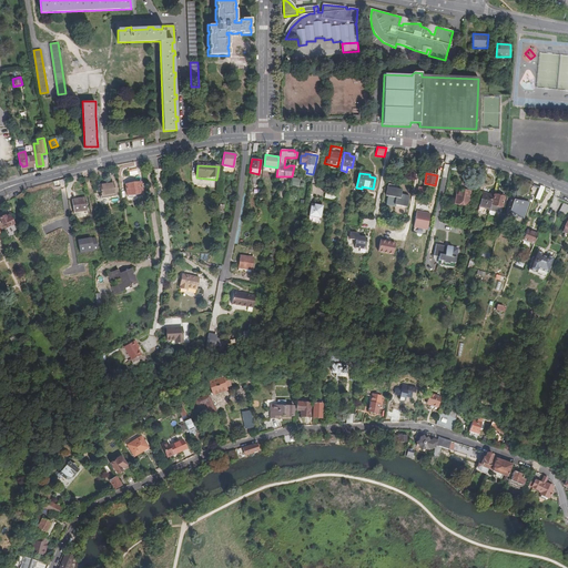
[(115,196),(113,183),(98,185),(100,200),(115,196)]
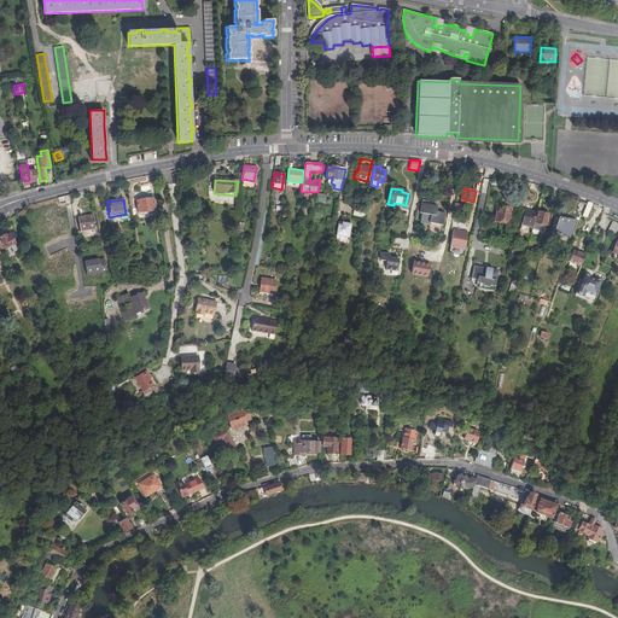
[(157,209),(156,202),(155,202),(153,199),(138,202),(139,213),(141,215),(145,216),(147,215),(150,213),(150,211),(156,211),(156,209),(157,209)]
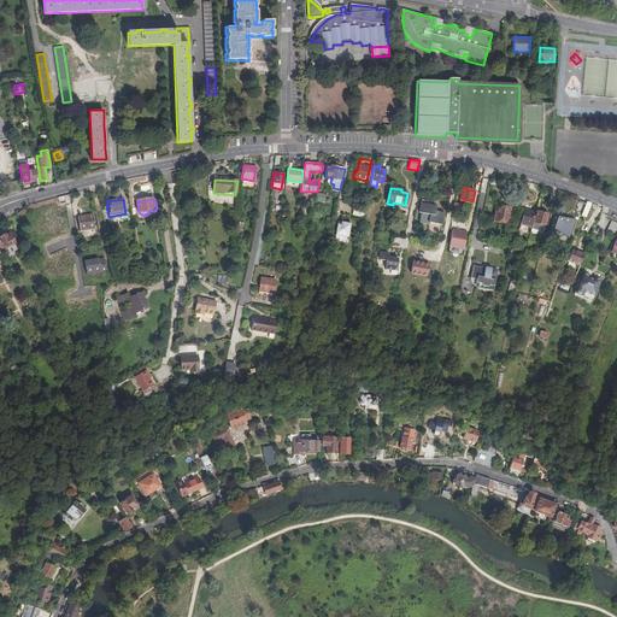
[(430,206),(430,203),(422,200),(418,213),(421,215),(419,223),(428,224),(428,223),(441,225),(444,213),(435,212),(435,207),(430,206)]
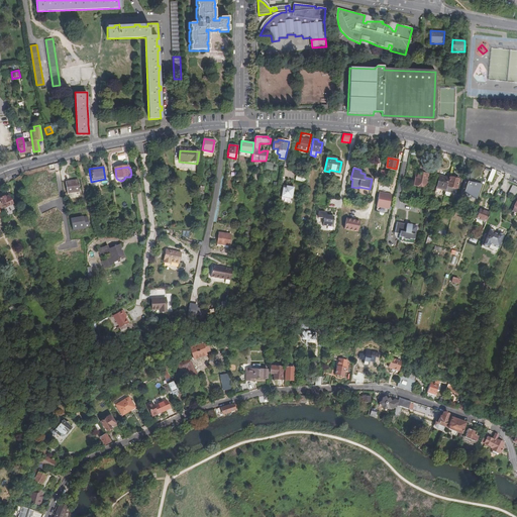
[(492,169),(487,181),(490,182),(495,171),(492,169)]
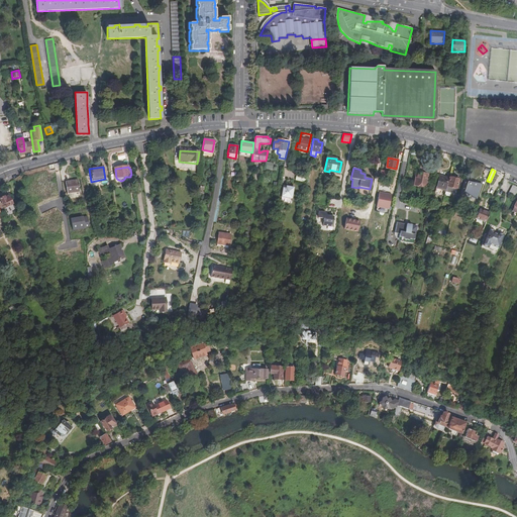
[(424,189),(428,175),(417,172),(413,186),(424,189)]
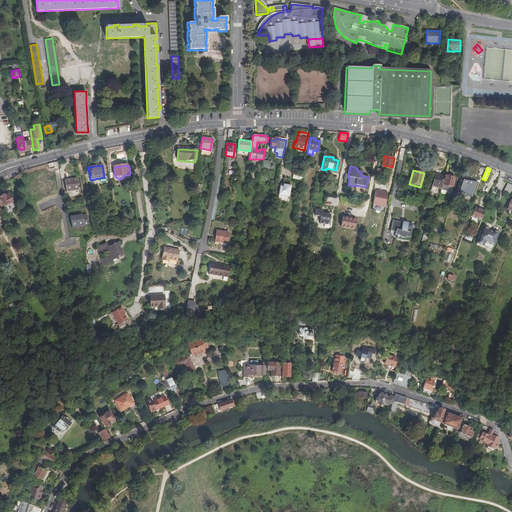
[(293,179),(302,180),(302,177),(303,172),(300,172),(299,172),(298,173),(295,172),(293,179)]
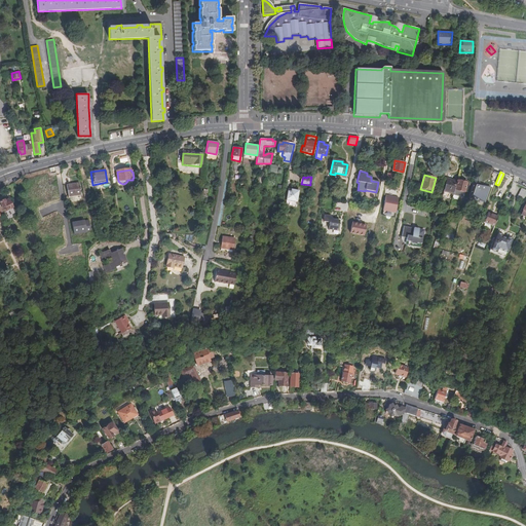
[(444,191),(453,194),(457,182),(448,179),(444,191)]
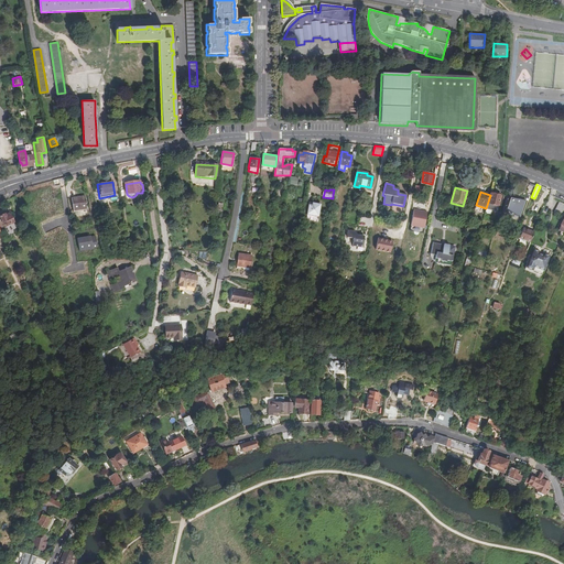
[(491,194),(487,210),(497,213),(501,197),(500,196),(501,195),(497,194),(496,195),(491,194)]
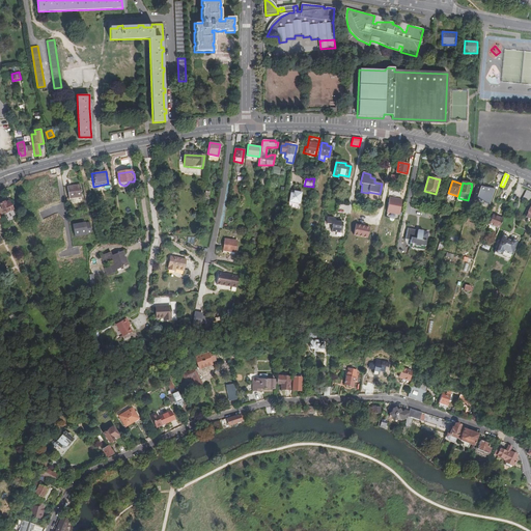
[(495,190),(479,184),(474,198),(488,204),(495,190)]
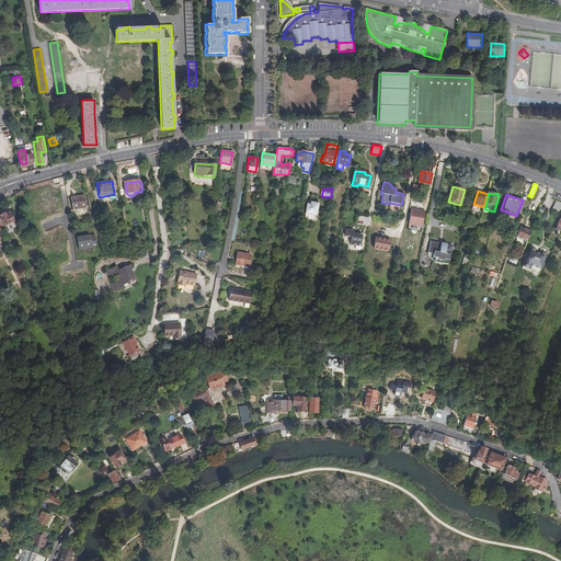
[(88,213),(86,196),(71,198),(73,215),(88,213)]
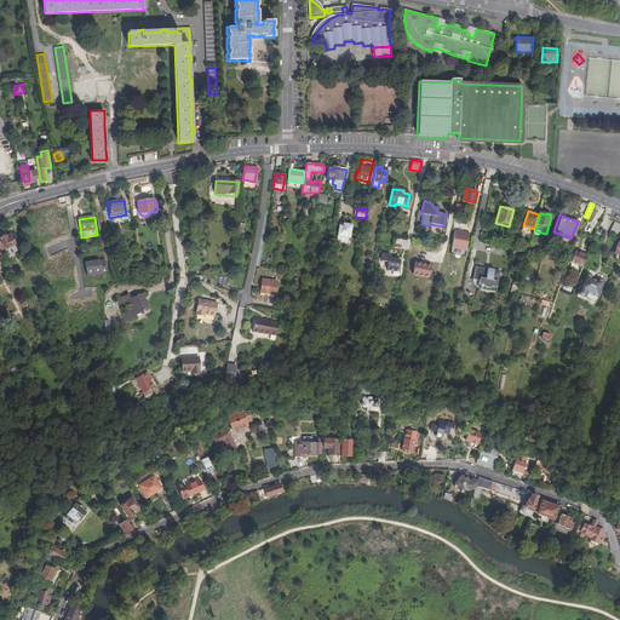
[(352,224),(340,223),(338,235),(350,237),(352,224)]
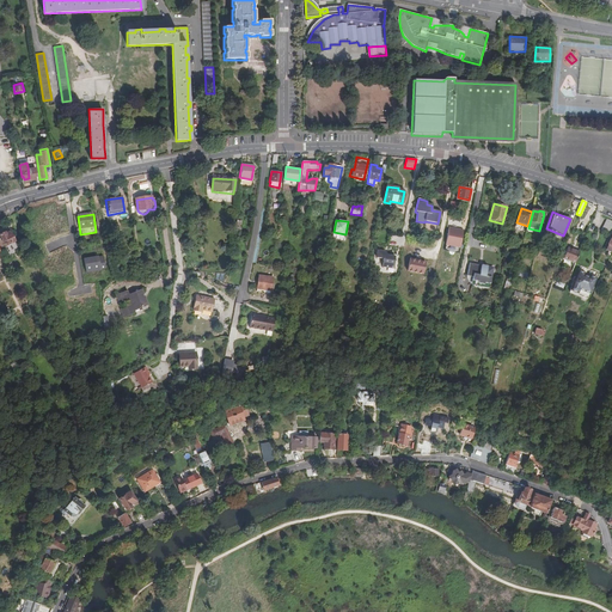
[(446,244),(460,248),(464,231),(450,227),(446,244)]
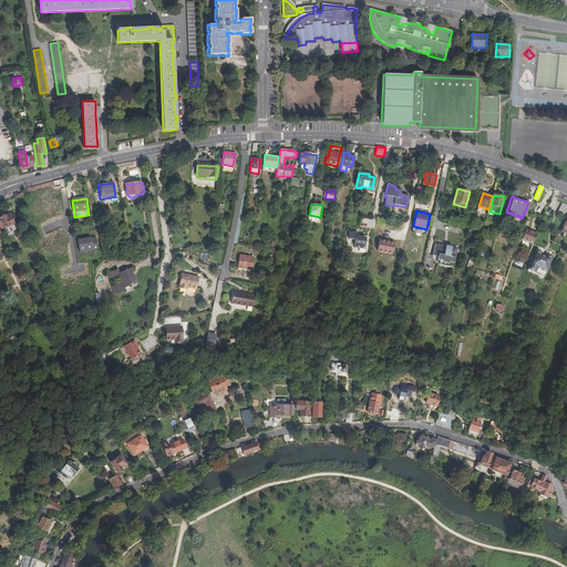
[(6,217),(4,216),(0,217),(0,218),(3,226),(11,223),(9,215),(6,217)]
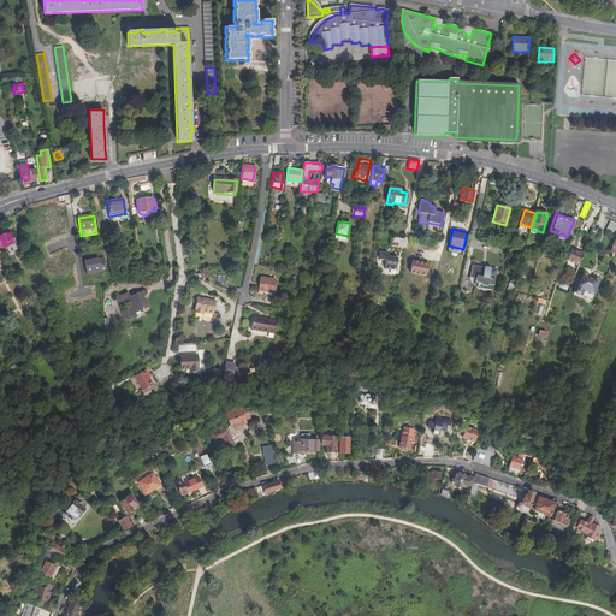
[(568,261),(579,265),(584,254),(572,249),(568,261)]
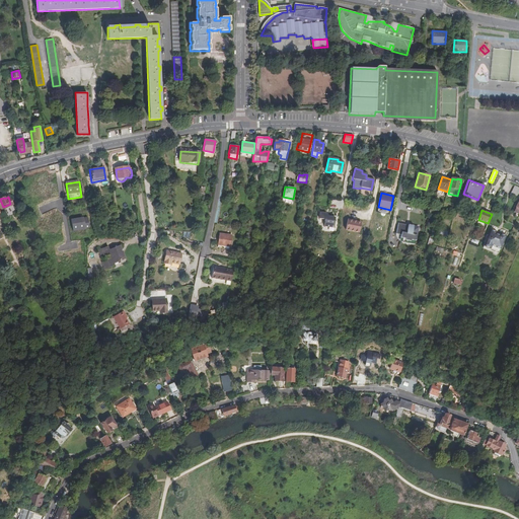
[(323,225),(334,227),(336,218),(329,216),(326,216),(326,213),(320,212),(319,217),(325,218),(323,225)]
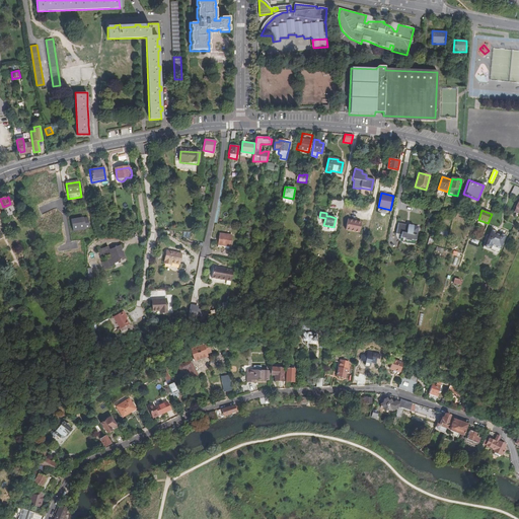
[(74,230),(90,228),(88,219),(84,220),(84,218),(72,220),(74,230)]
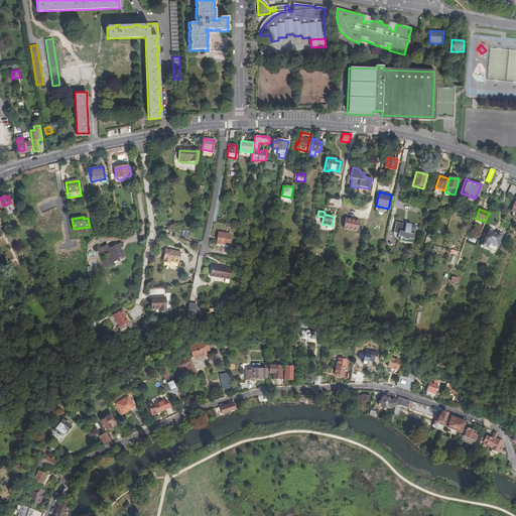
[(343,229),(357,233),(359,222),(355,221),(350,220),(346,219),(343,229)]
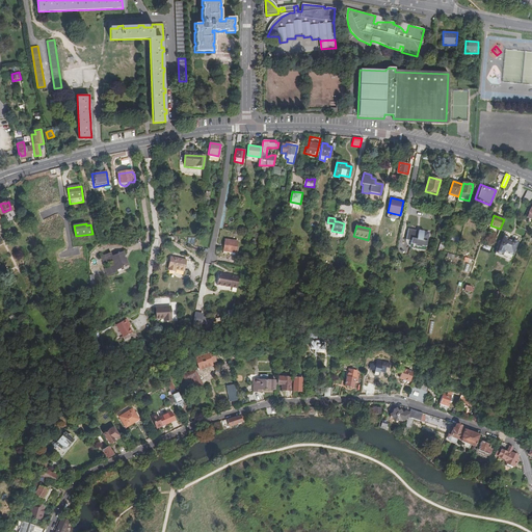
[(408,230),(406,241),(411,242),(410,244),(416,245),(416,247),(420,248),(421,246),(426,247),(429,234),(424,233),(424,232),(419,231),(419,232),(408,230)]
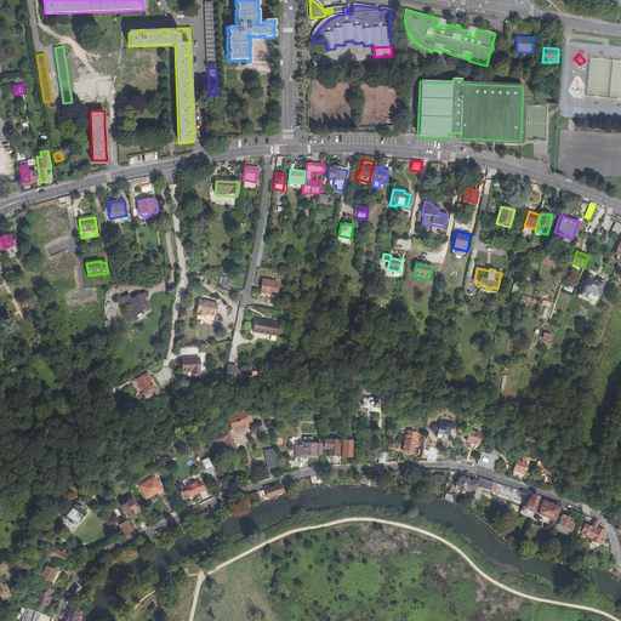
[(596,305),(604,283),(598,279),(597,281),(592,279),(593,278),(587,275),(577,296),(596,305)]
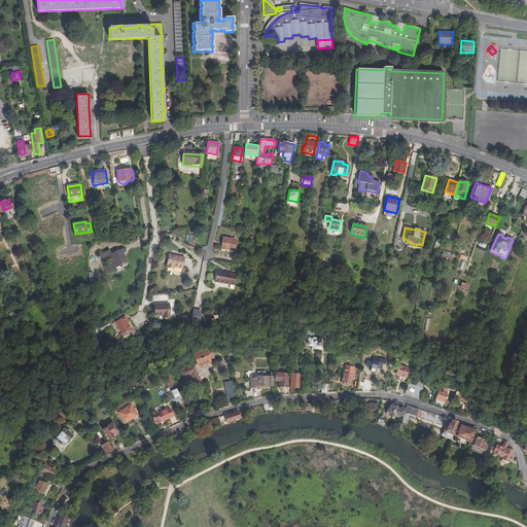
[(225,249),(232,250),(234,240),(221,237),(219,251),(225,252),(225,249)]
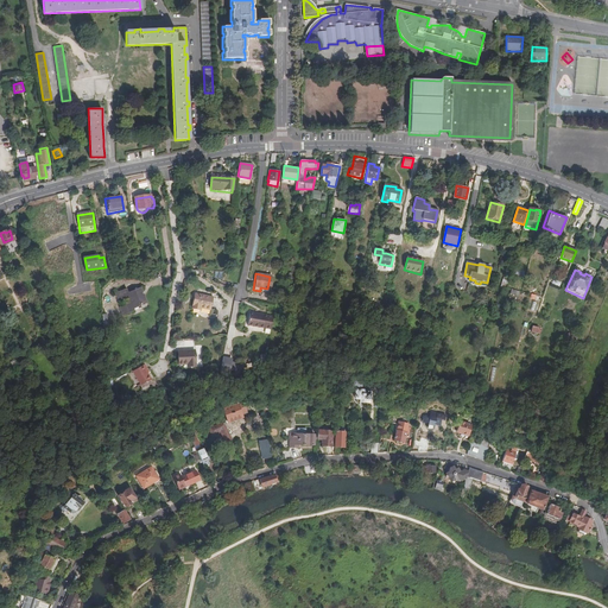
[(145,304),(139,287),(127,292),(125,287),(115,292),(119,302),(127,298),(128,302),(119,306),(121,315),(140,309),(140,306),(145,304)]
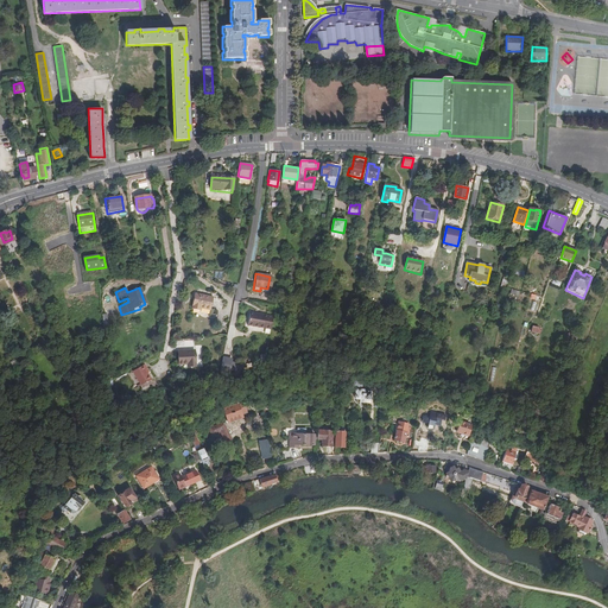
[(210,310),(213,298),(194,293),(191,309),(200,311),(200,308),(210,310)]
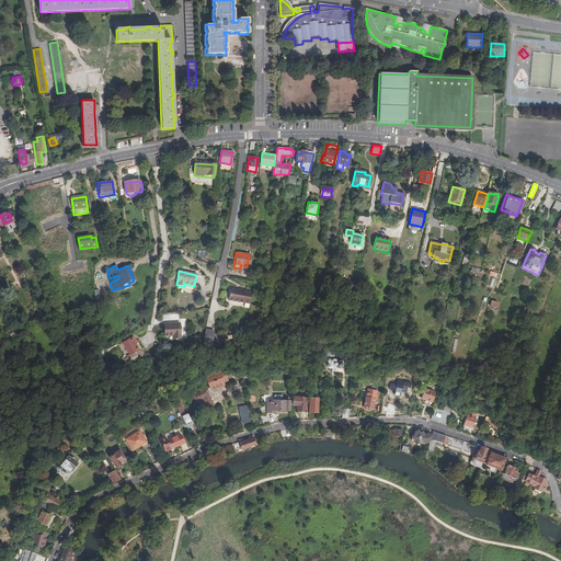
[(228,301),(250,306),(252,294),(230,290),(228,301)]
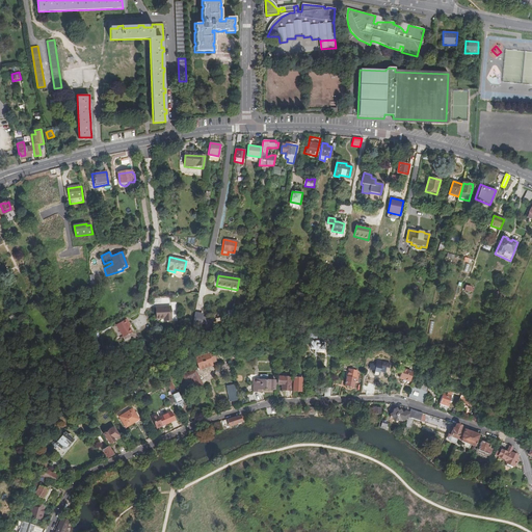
[(169,308),(155,309),(156,320),(164,320),(164,322),(170,322),(169,308)]
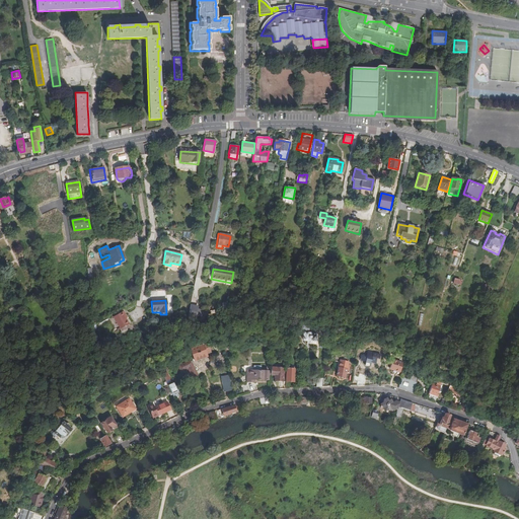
[(189,318),(204,315),(204,311),(204,310),(191,307),(189,318)]
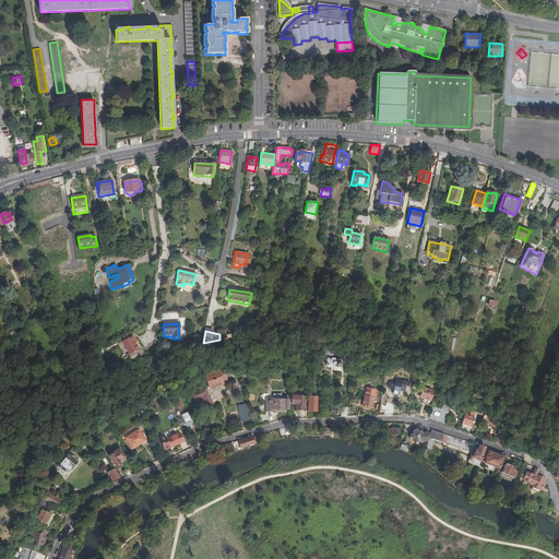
[(134,341),(131,337),(121,343),(129,356),(138,351),(133,342),(134,341)]
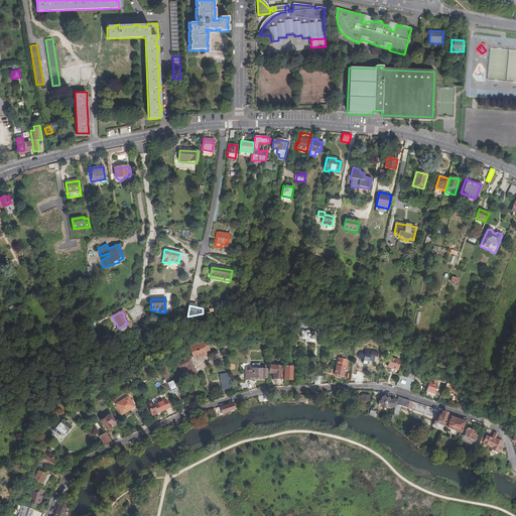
[(315,344),(315,335),(310,335),(310,334),(307,334),(302,334),(302,341),(309,341),(309,344),(315,344)]
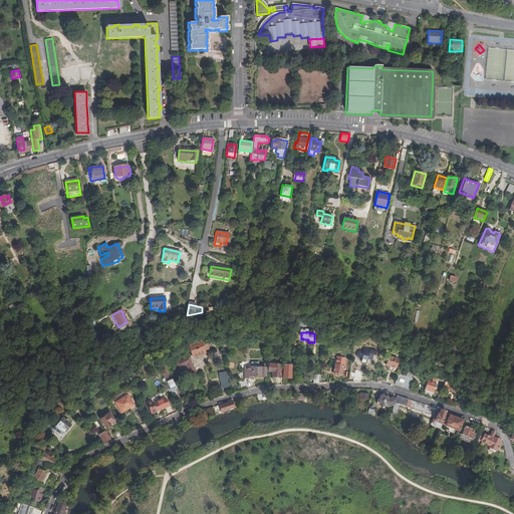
[(190,344),(193,351),(195,356),(207,351),(205,347),(207,346),(208,342),(205,340),(202,340),(202,339),(190,344)]
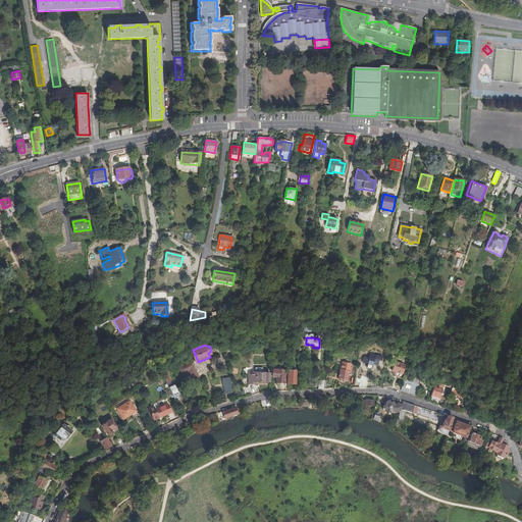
[(382,357),(370,354),(369,359),(365,359),(364,364),(368,365),(367,368),(373,369),(373,366),(379,367),(380,361),(381,361),(382,357)]
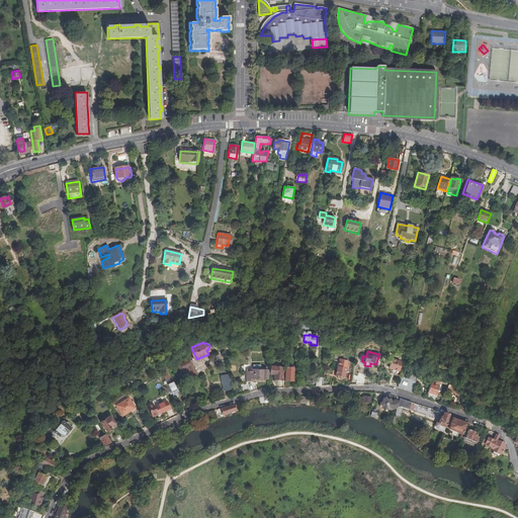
[(390,366),(390,368),(394,369),(400,371),(403,361),(393,359),(393,356),(390,355),(387,362),(392,363),(390,366)]
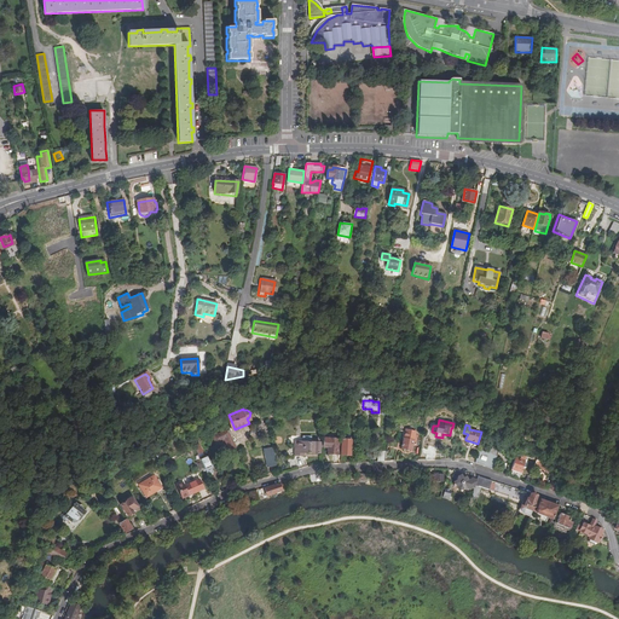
[(231,432),(229,427),(225,428),(226,432),(215,438),(218,444),(226,440),(231,451),(238,447),(231,432)]
